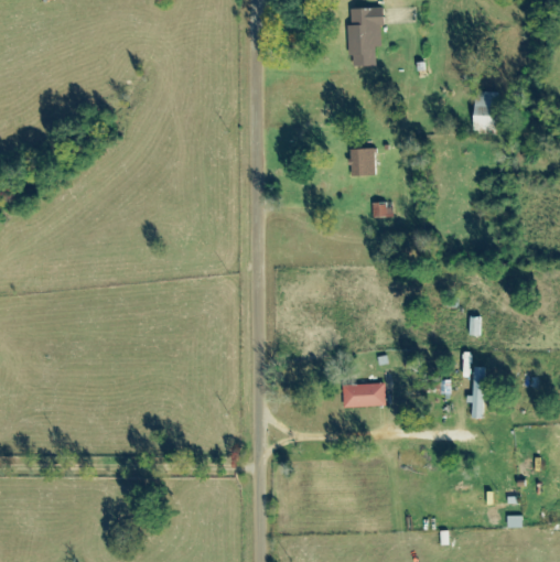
[(350,66),(375,65),(375,45),(380,45),(379,26),(384,26),(384,8),(347,9),(350,66)]
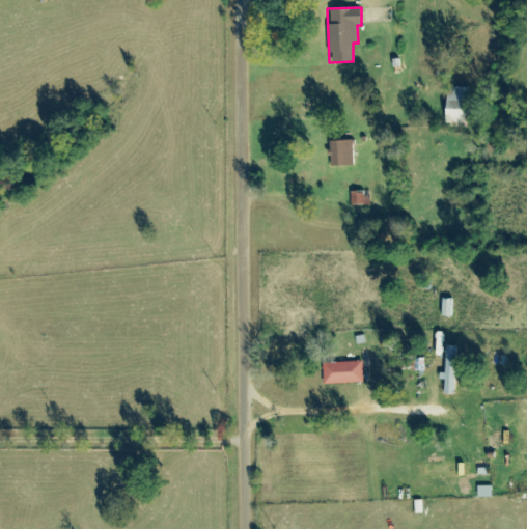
[(445,126),(468,127),(470,87),(447,86),(445,126)]
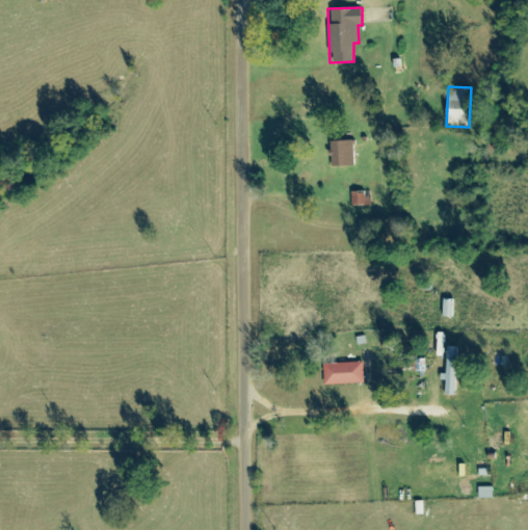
[(331,165),(353,164),(352,139),(328,141),(331,165)]
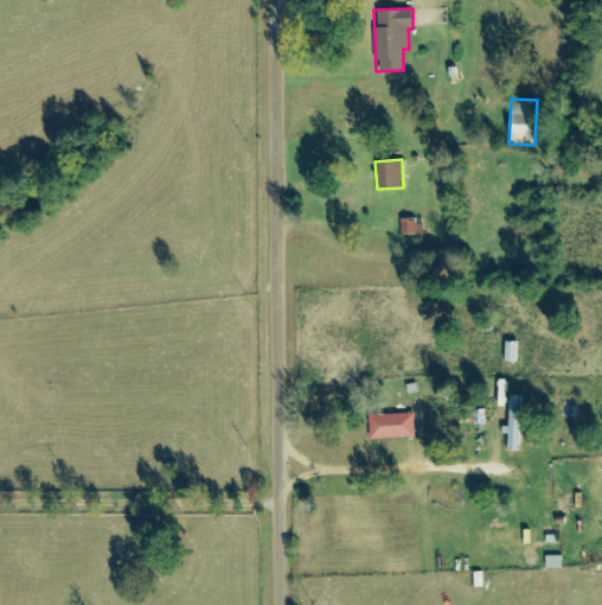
[(507,433),(506,450),(519,450),(522,395),(507,394),(506,433),(507,433)]
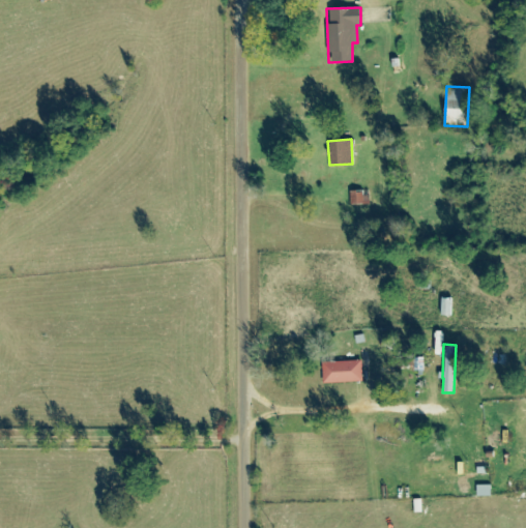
[(361,360),(321,361),(322,382),(361,381),(361,360)]
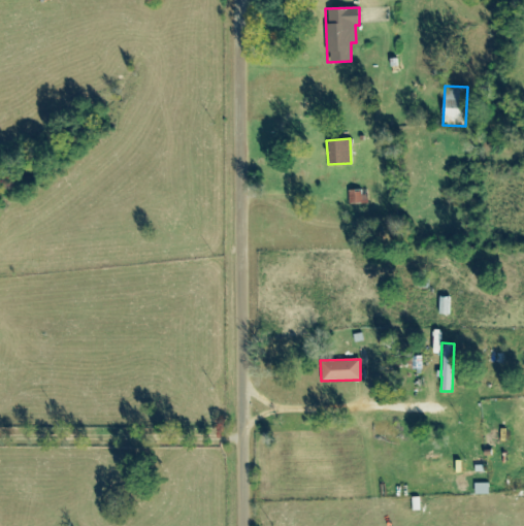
All buildings are outlined.
